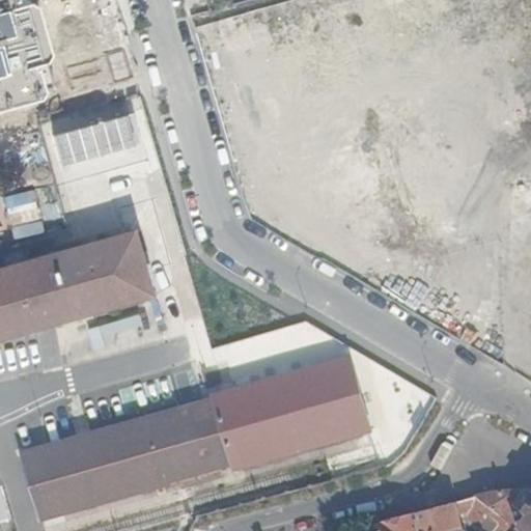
[(28,0),(0,0),(0,95),(52,81),(28,0)]
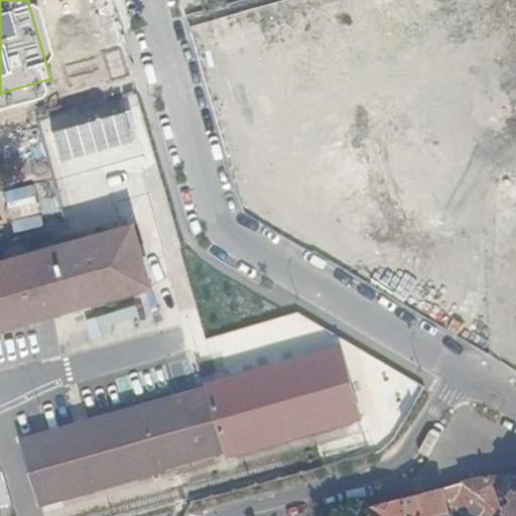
[(382,0),(327,0),(345,65),(396,50),(382,0)]
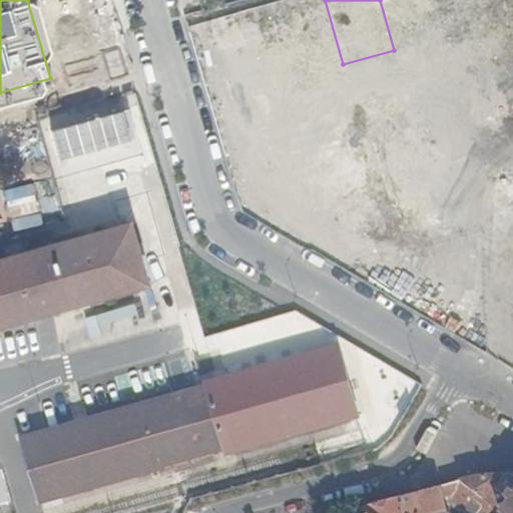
[(512,0),(482,0),(512,115),(512,0)]
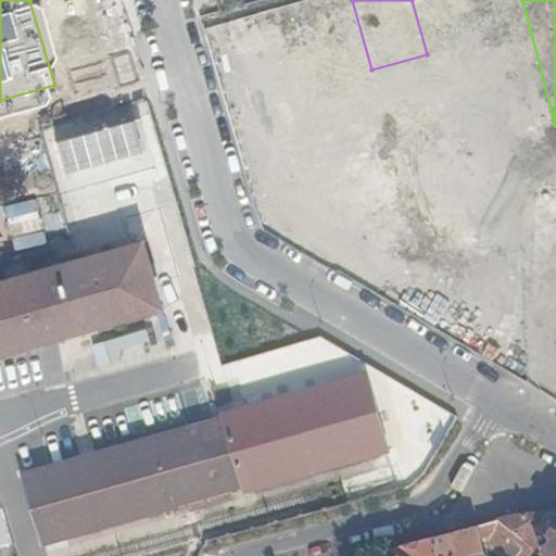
[(555,192),(535,192),(528,326),(555,327),(555,192)]
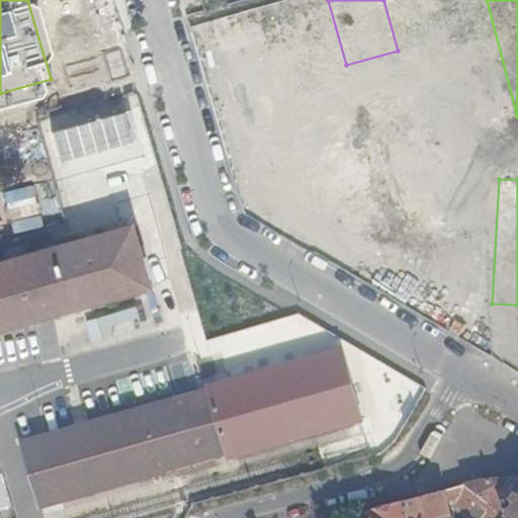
[(21,256),(0,261),(0,327),(143,286),(125,228),(21,256)]
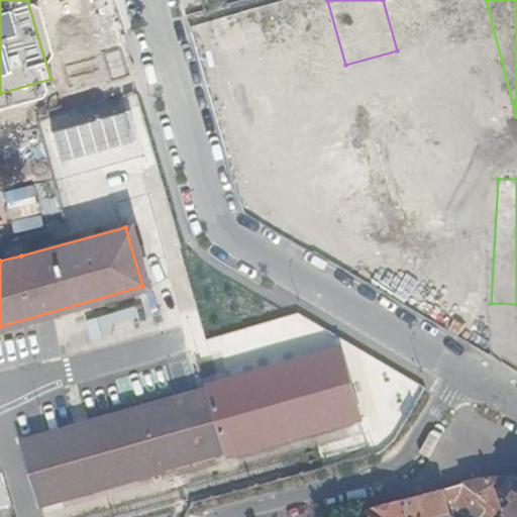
[(340,348),(205,385),(206,389),(223,455),(225,459),(363,421),(340,348)]
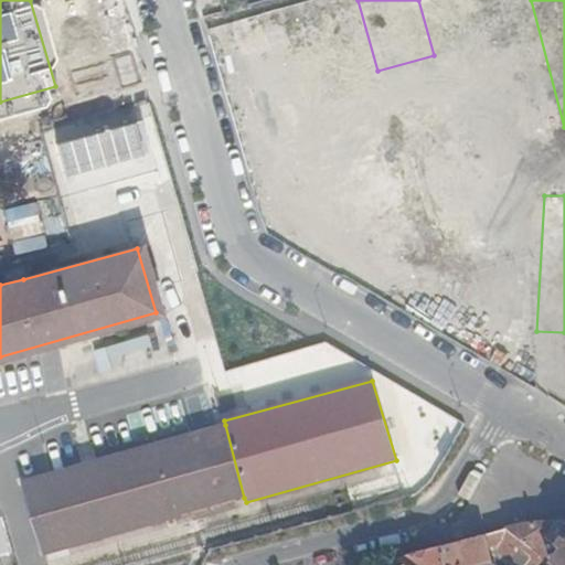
[(46,552),(244,498),(225,425),(25,480),(46,552)]
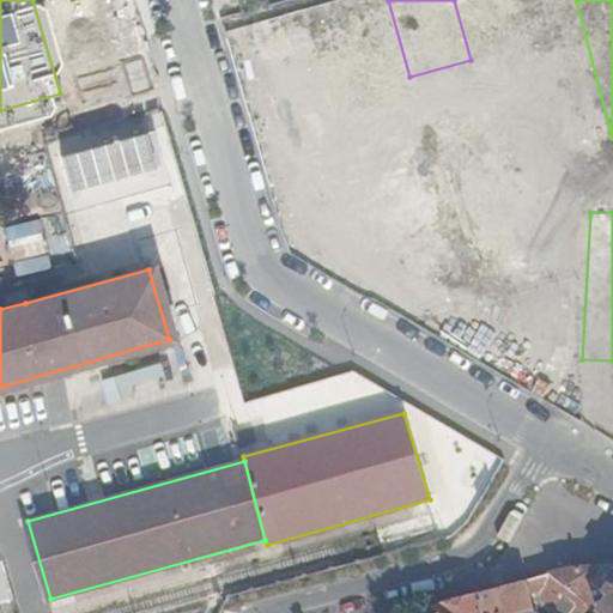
[(2,560),(0,560),(0,599),(12,596),(2,560)]
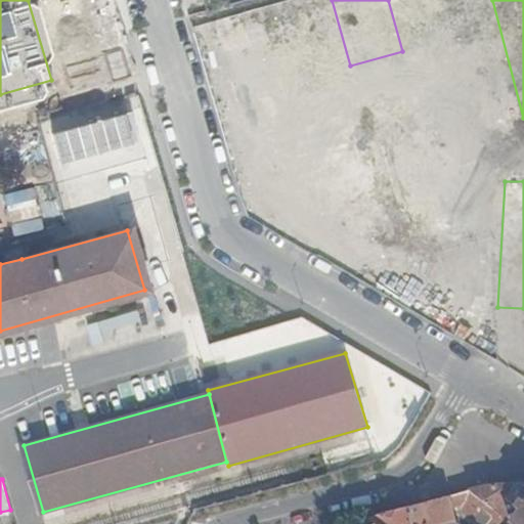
[(487,484),(472,489),(500,511),(518,522),(519,523),(523,523),(523,480),(523,481),(487,484)]
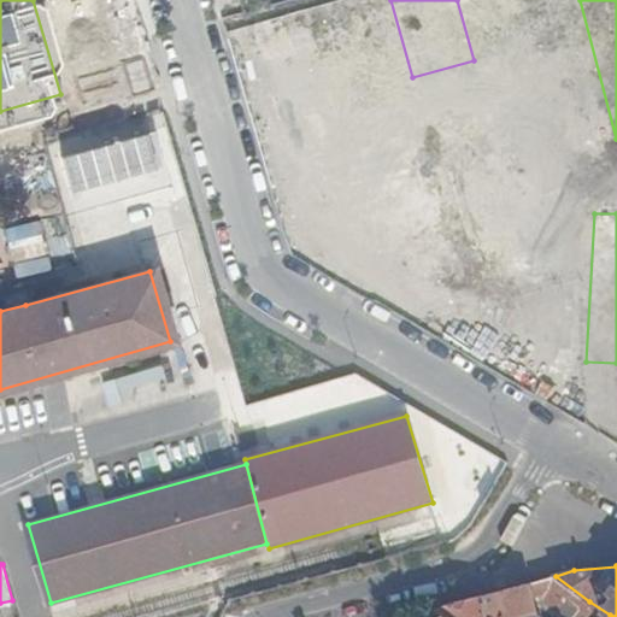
[(536,610),(529,583),(436,607),(446,616),(447,616),(506,616),(528,612),(536,610)]
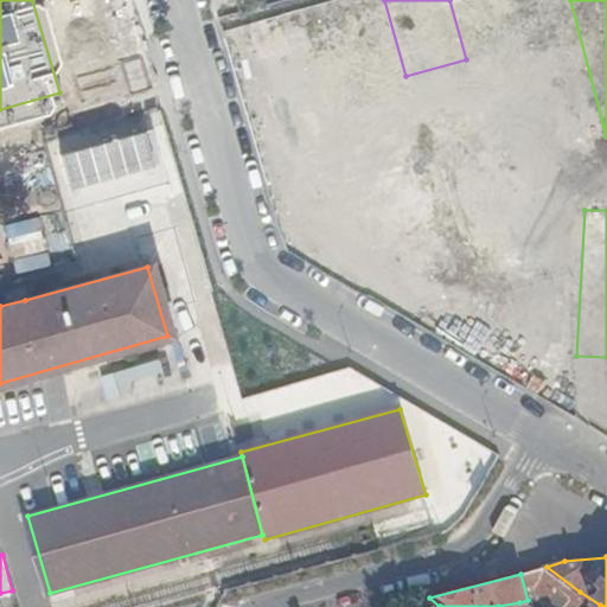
[(598,606),(600,605),(580,592),(568,606),(598,606)]
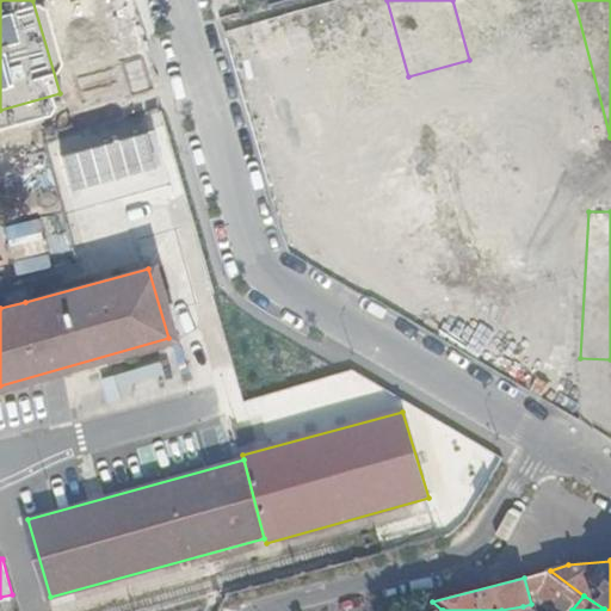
[(605,610),(604,609),(602,610),(556,610),(534,597),(536,610),(605,610)]
